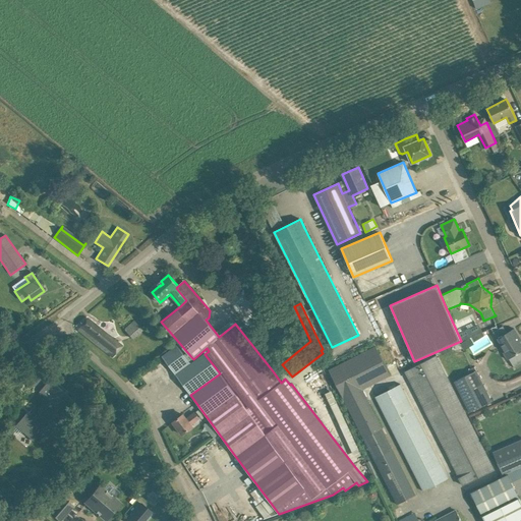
[(77,330),(112,357),(121,346),(87,319),(77,330)]
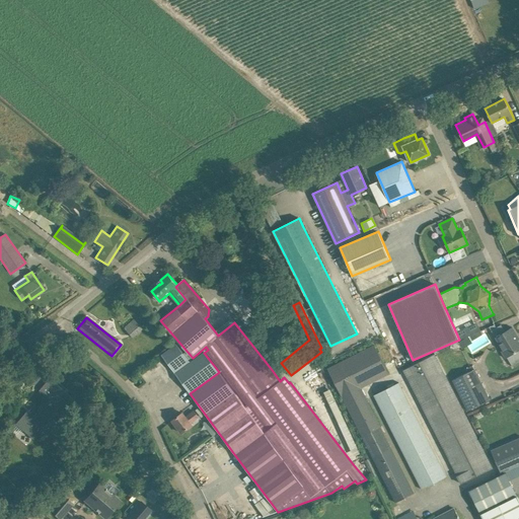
[(127,324),(123,328),(132,338),(136,335),(127,324)]
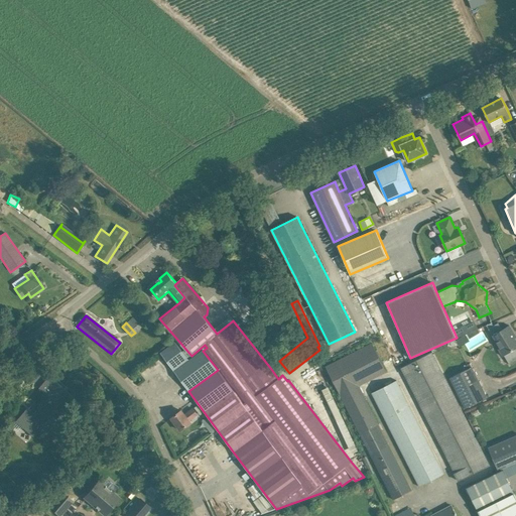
[(492,323),(486,325),(489,334),(495,332),(492,323)]
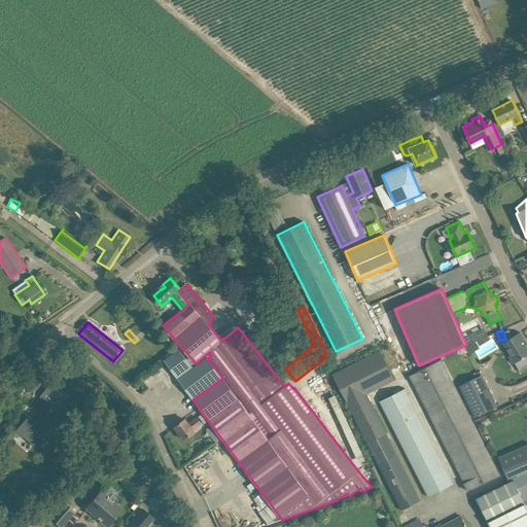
[(526,344),(526,343),(520,332),(503,343),(511,355),(508,356),(514,363),(526,355),(526,347),(526,345),(526,344)]
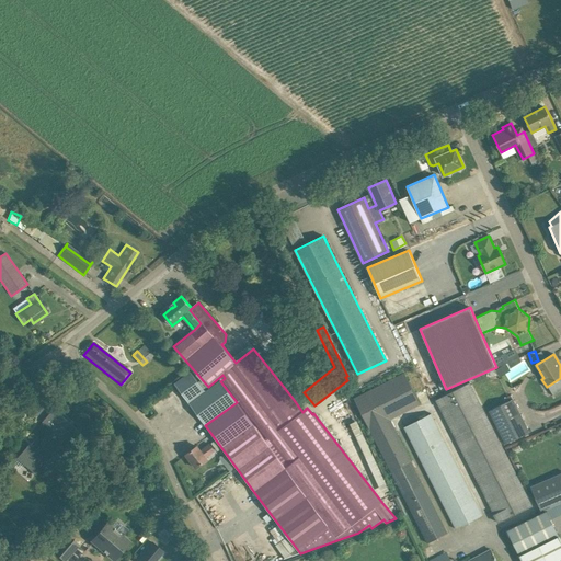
[(510,369),(506,364),(495,369),(499,376),(510,369)]
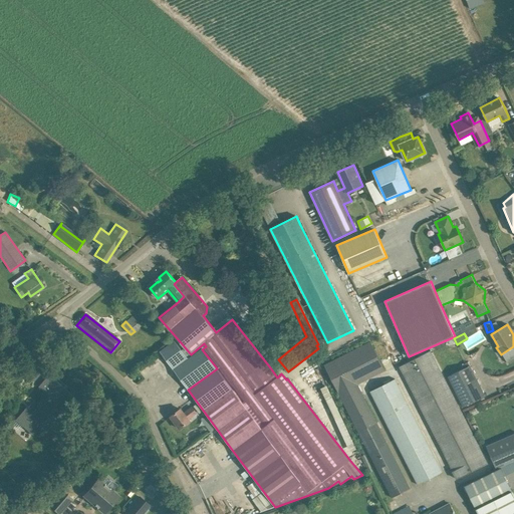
[(176,340),(160,351),(180,378),(188,390),(217,368),(202,349),(190,358),(176,340)]
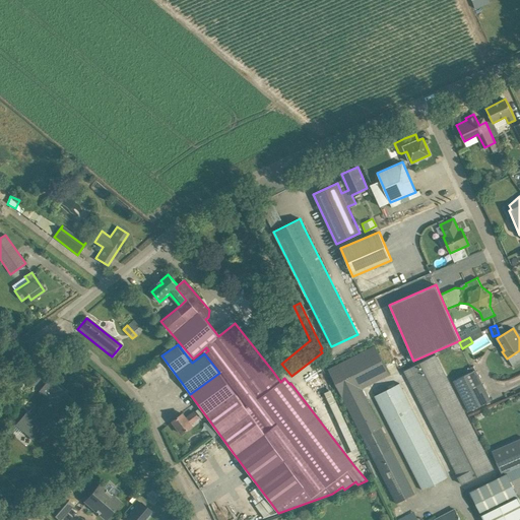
[(363,437),(396,503),(415,494),(381,427),(363,389),(390,375),(375,345),(328,369),(363,437)]
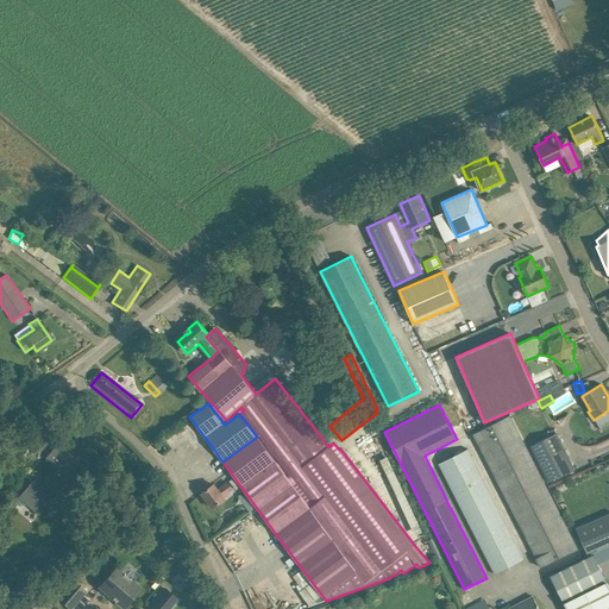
[(473,434),(541,567),(578,548),(509,415),(473,434)]
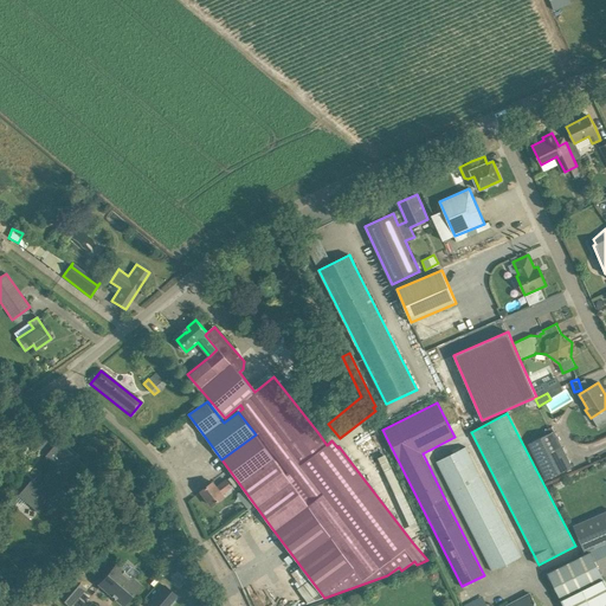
[(75,424),(84,430),(90,421),(81,416),(75,424)]
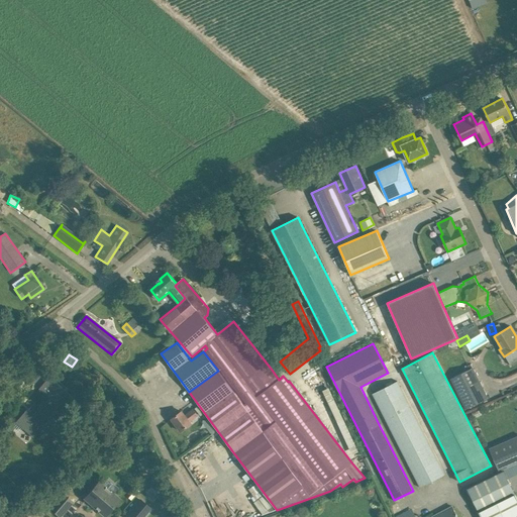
[(488,398),(473,368),(450,379),(466,409),(488,398)]
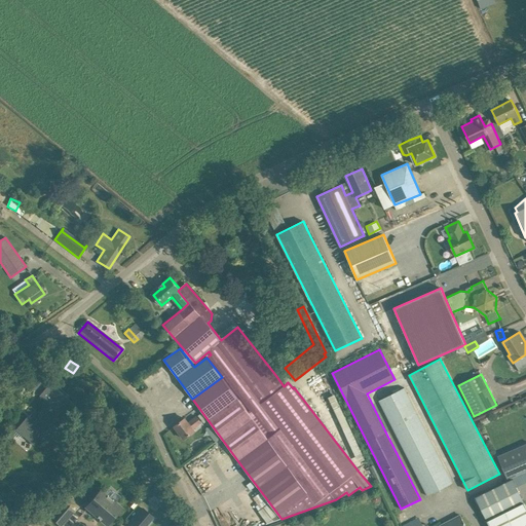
[(47,440),(51,436),(58,428),(52,423),(57,418),(54,417),(65,406),(60,402),(65,397),(50,384),(40,396),(50,404),(45,410),(44,408),(38,415),(40,417),(34,424),(27,418),(19,427),(23,431),(21,434),(32,443),(34,440),(39,445),(45,438),(47,440)]
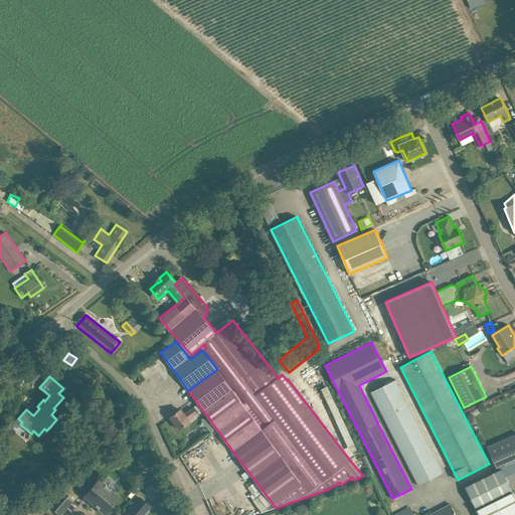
[(371,392),(418,486),(444,473),(396,379),(371,392)]
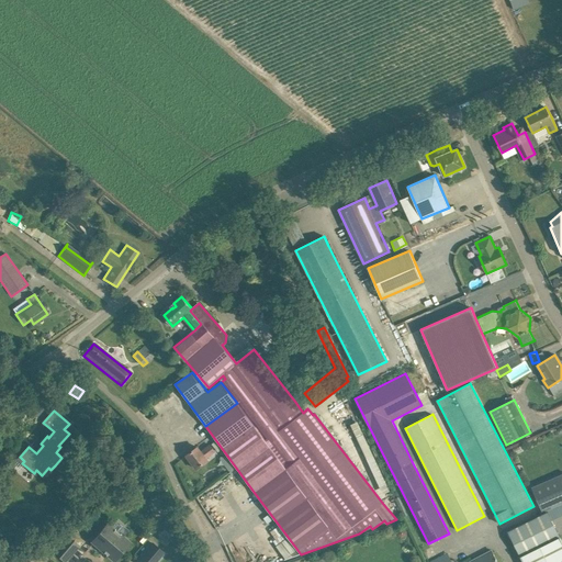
[(187,456),(197,469),(209,460),(208,459),(216,452),(211,446),(202,452),(199,447),(187,456)]
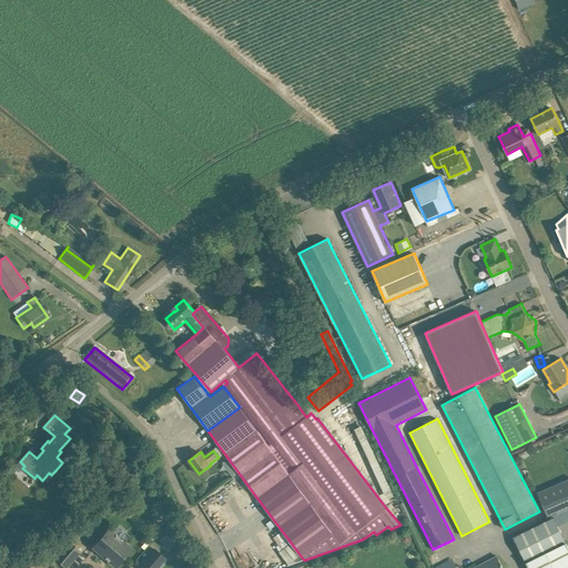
[(236,472),(227,458),(222,463),(231,476),(232,475),(235,472),(236,472)]
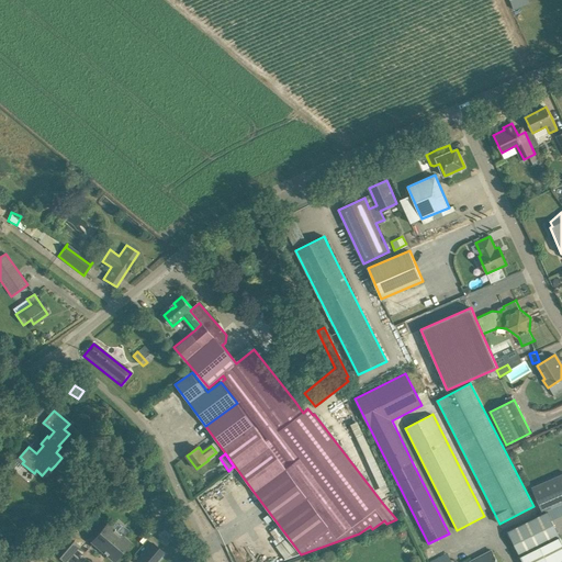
[(561,474),(531,487),(542,512),(561,503),(561,474)]
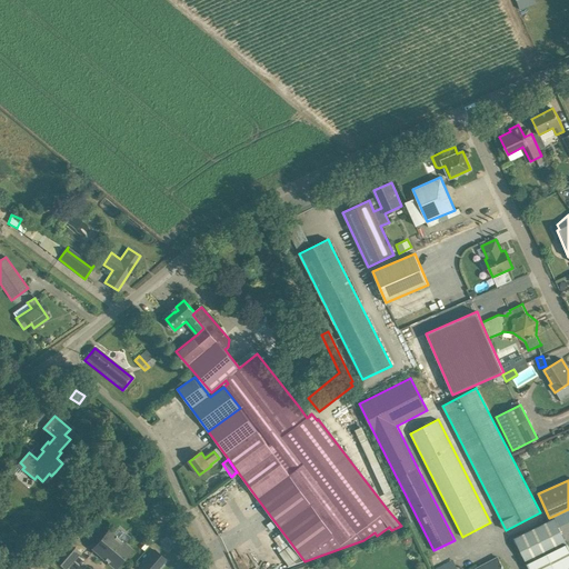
[(515,538),(529,568),(568,568),(568,548),(555,518),(515,538)]
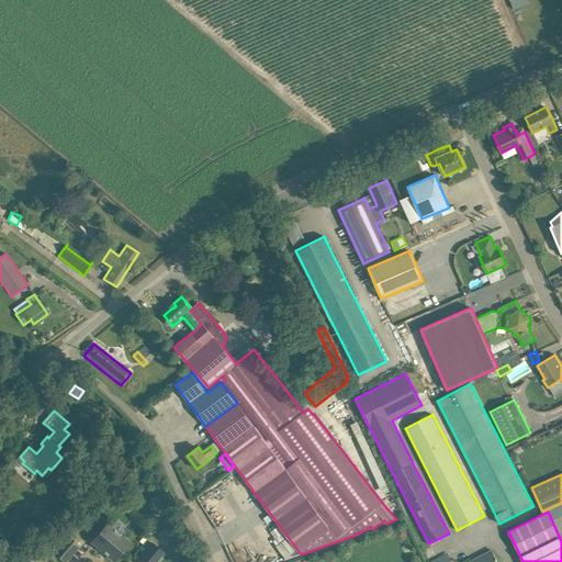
[(91,541),(114,561),(130,542),(108,524),(91,541)]
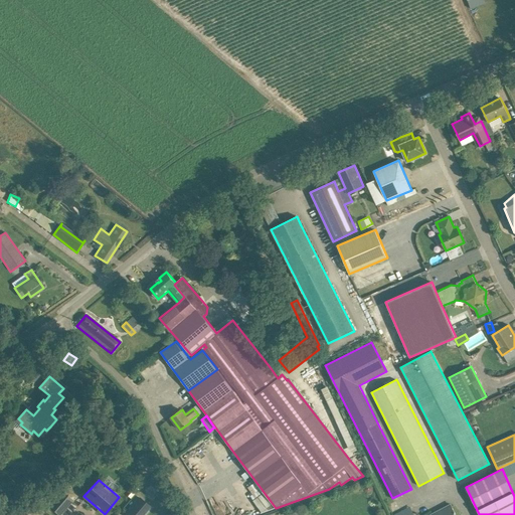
[(48,506),(59,514),(72,500),(62,491),(48,506)]
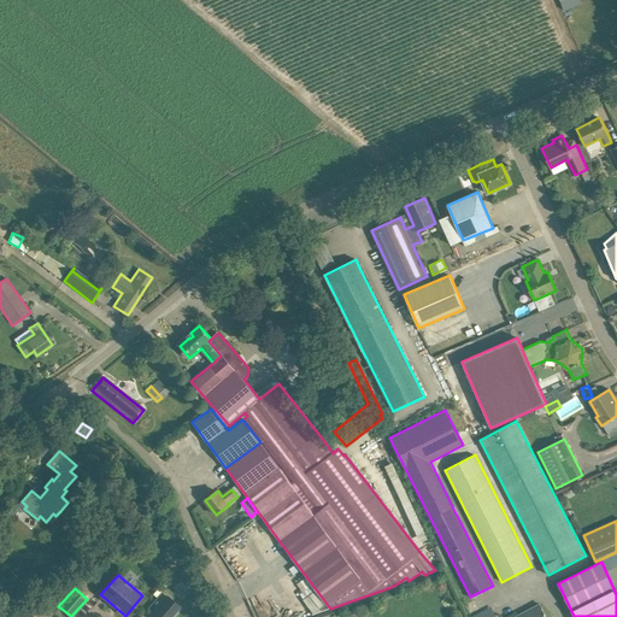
[(151,616),(152,616),(170,616),(180,606),(168,597),(151,616)]
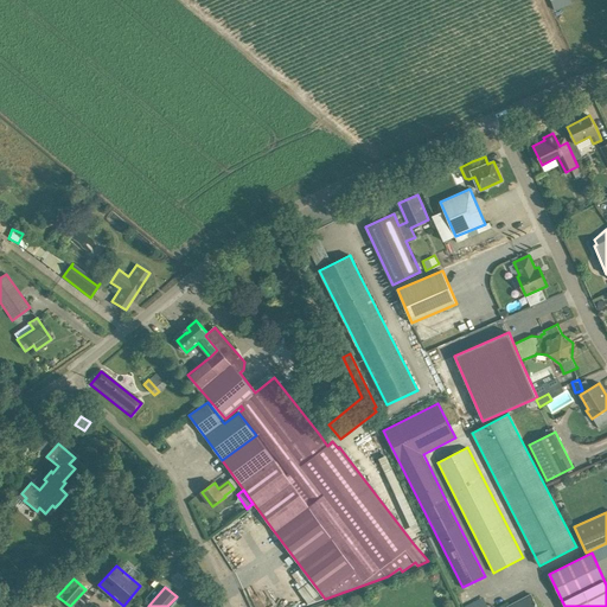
[(537,606),(531,594),(508,606),(537,606)]
